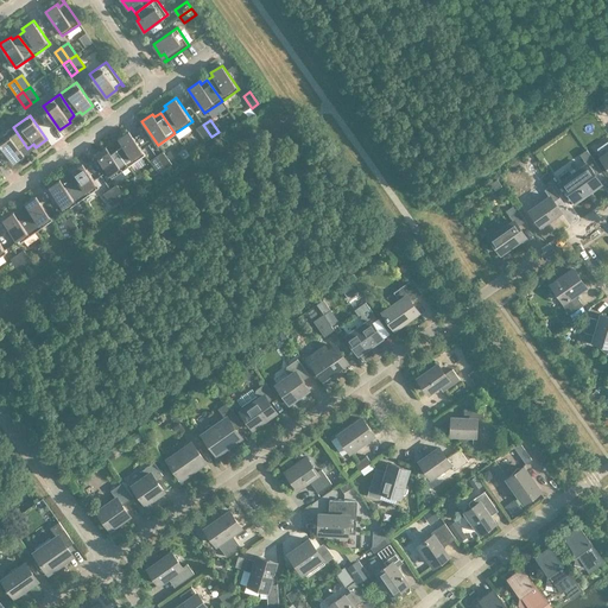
[(211,137),(203,125),(197,130),(206,141),(211,137)]
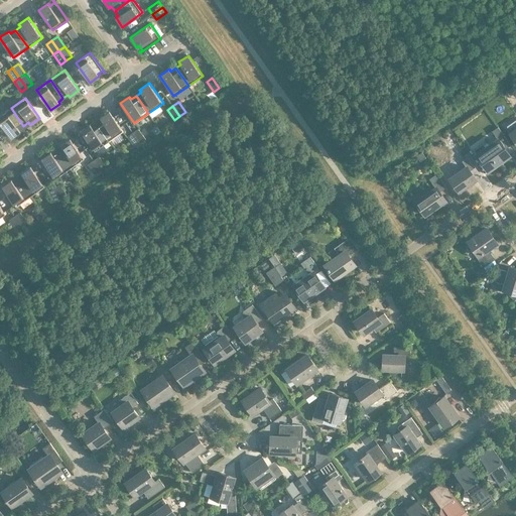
[(23,126),(11,108),(0,115),(0,122),(11,138),(20,131),(19,129),(23,126)]
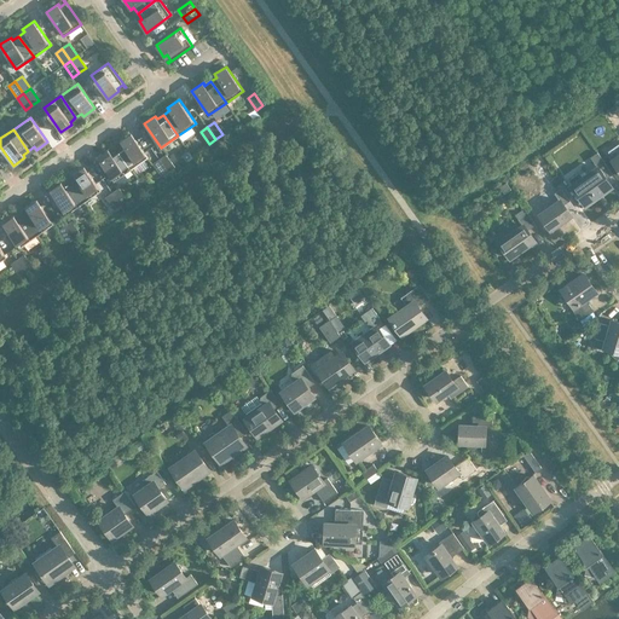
[(122,144),(116,148),(131,169),(149,157),(131,133),(120,140),(122,144)]
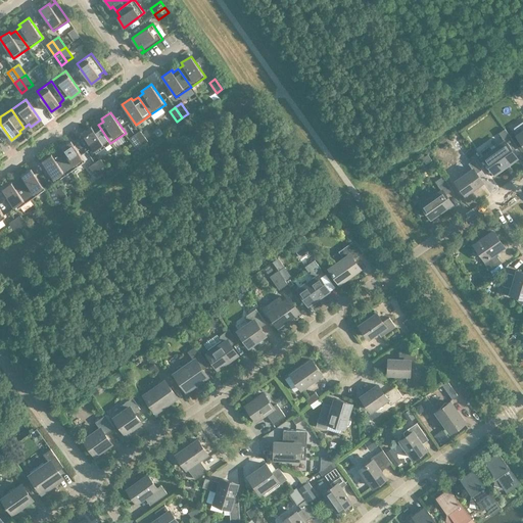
[(110,143),(98,125),(93,129),(91,126),(82,133),(96,153),(110,143)]
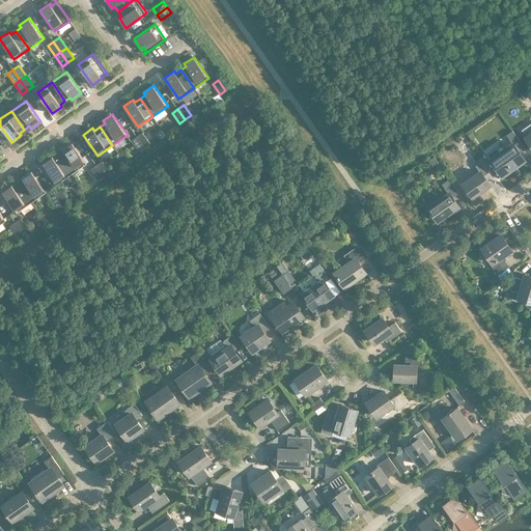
[(472,131),(467,134),(471,140),(476,137),(472,131)]
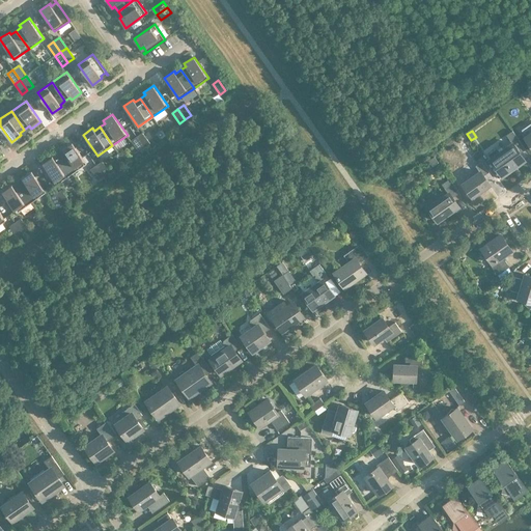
[(524,147),(512,131),(506,135),(512,143),(499,152),(497,149),(488,155),(491,158),(490,159),(502,175),(524,160),(519,151),(524,147)]
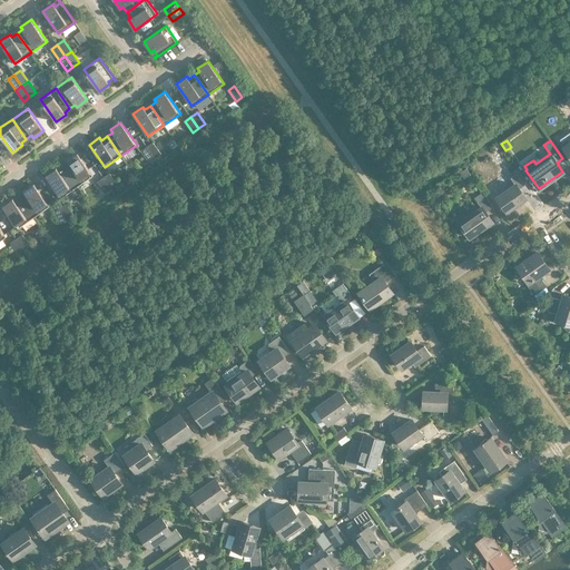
[(154,143),(147,147),(155,158),(161,154),(154,143)]
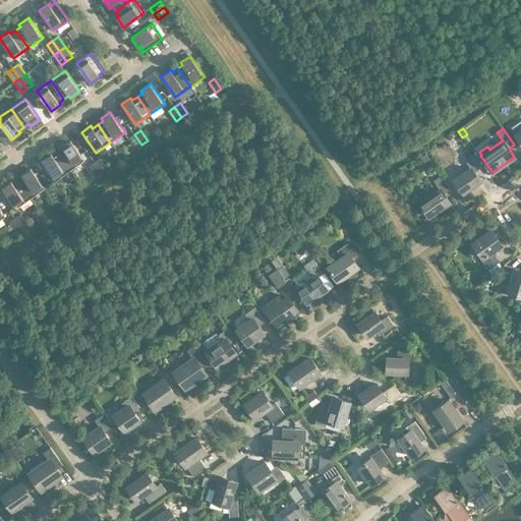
[(141,145),(134,134),(129,138),(136,149),(141,145)]
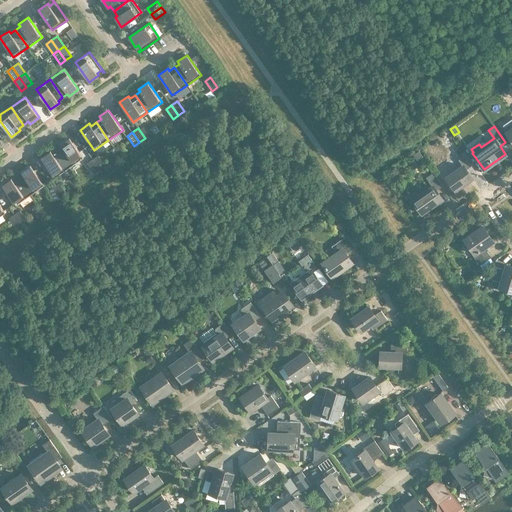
[(62,146),(57,150),(69,167),(84,157),(69,137),(60,144),(62,146)]
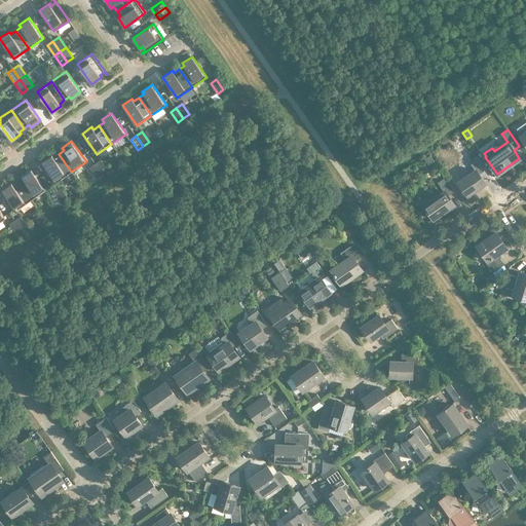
[(71,172),(59,154),(53,157),(51,155),(42,161),(57,182),(71,172)]
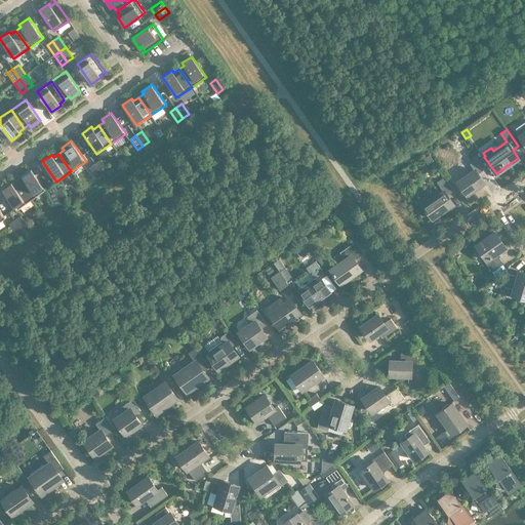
[(429,155),(423,158),(427,163),(432,160),(429,155)]
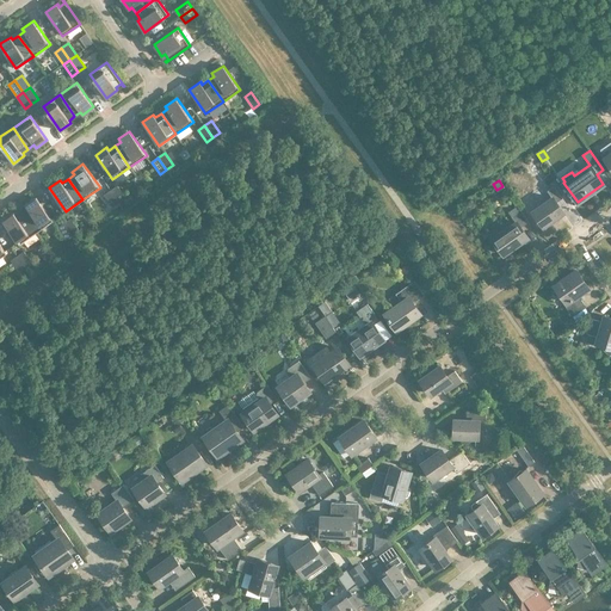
[(118,186),(111,191),(119,203),(127,198),(118,186)]
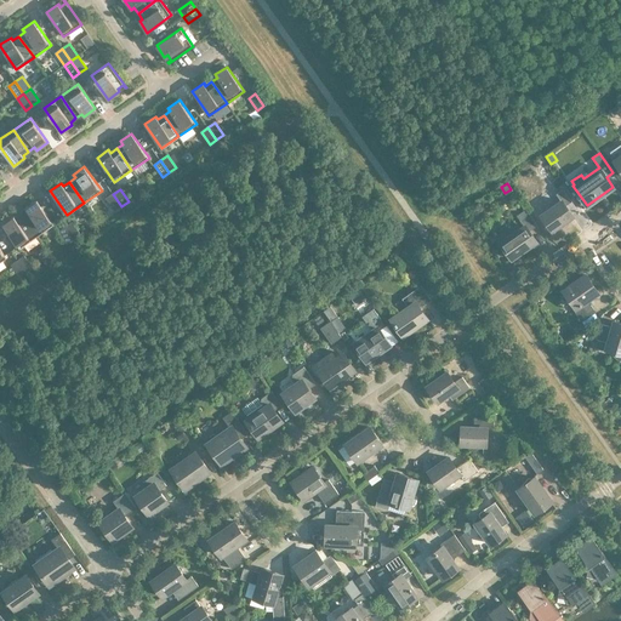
[(565,206),(567,205),(571,201),(563,189),(556,194),(560,201),(541,215),(552,229),(573,216),(565,206)]
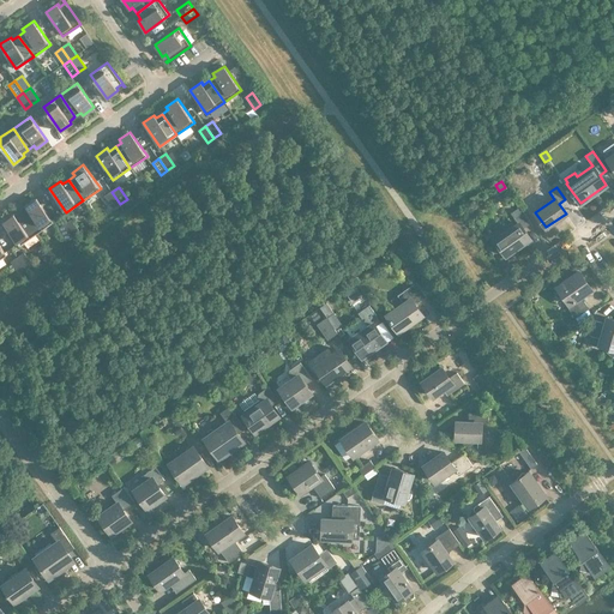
[(120,204),(112,192),(104,197),(113,209),(120,204)]
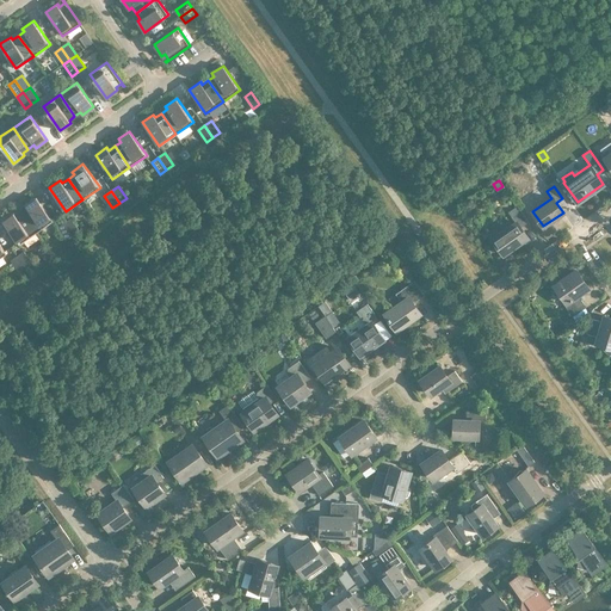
[(28,208),(22,211),(36,233),(53,221),(36,197),(25,204),(28,208)]
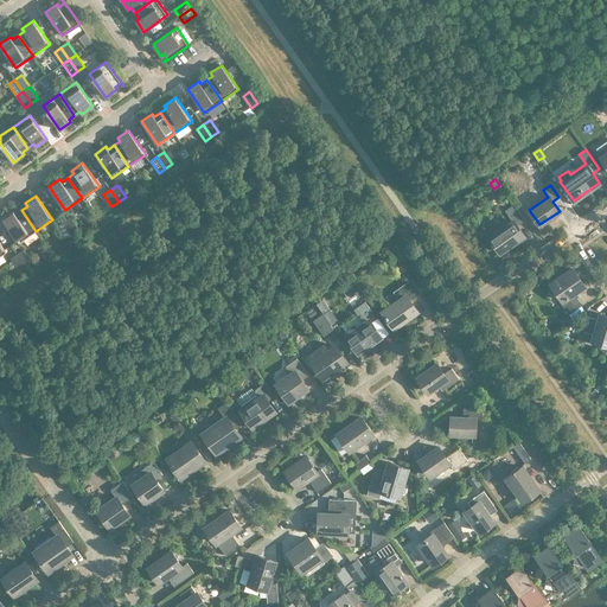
[(525,221),(515,204),(505,211),(512,221),(490,237),(500,253),(524,236),(517,227),(525,221)]
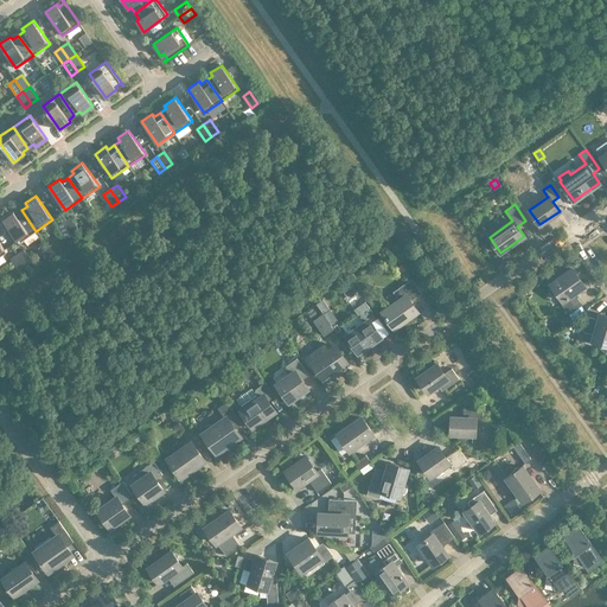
[(36,231),(21,210),(16,215),(13,211),(2,219),(19,243),(36,231)]
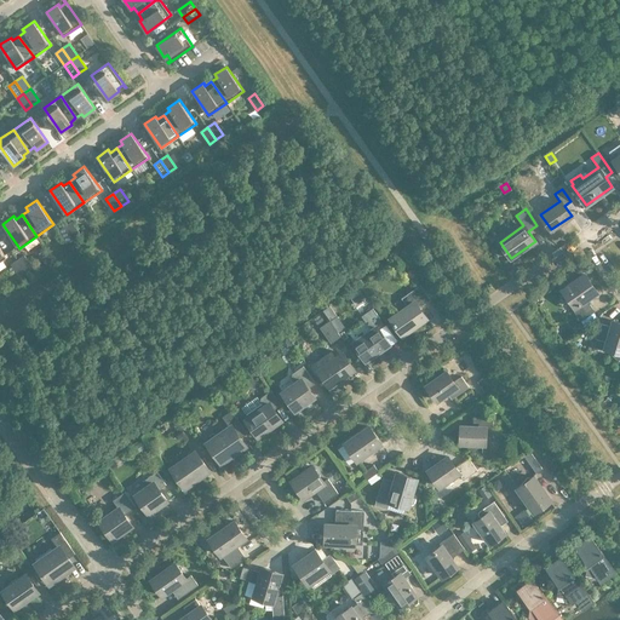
[(73,222),(65,227),(74,239),(81,234),(73,222)]
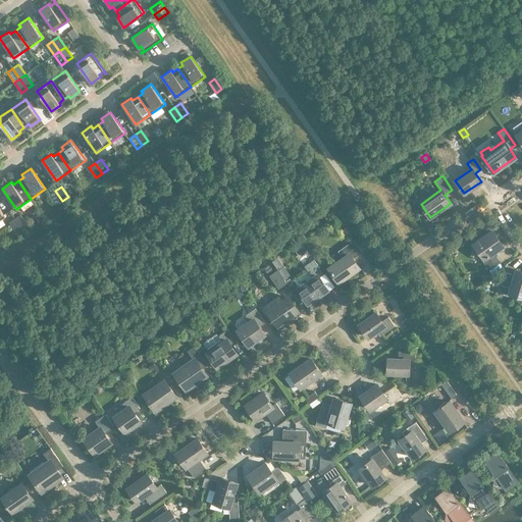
[(62,201),(55,191),(49,195),(56,205),(62,201)]
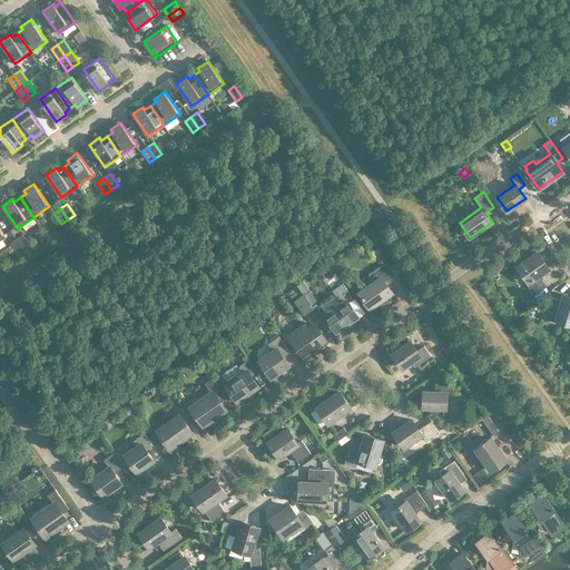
[(23,235),(17,239),(25,251),(31,246),(23,235)]
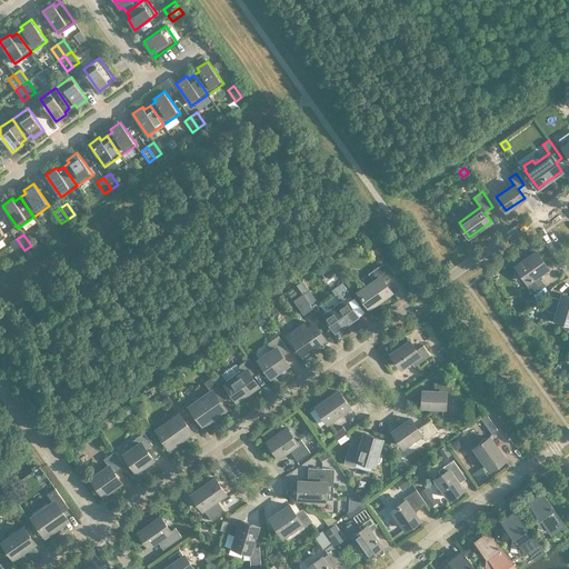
[(25,250),(17,239),(10,243),(18,255),(25,250)]
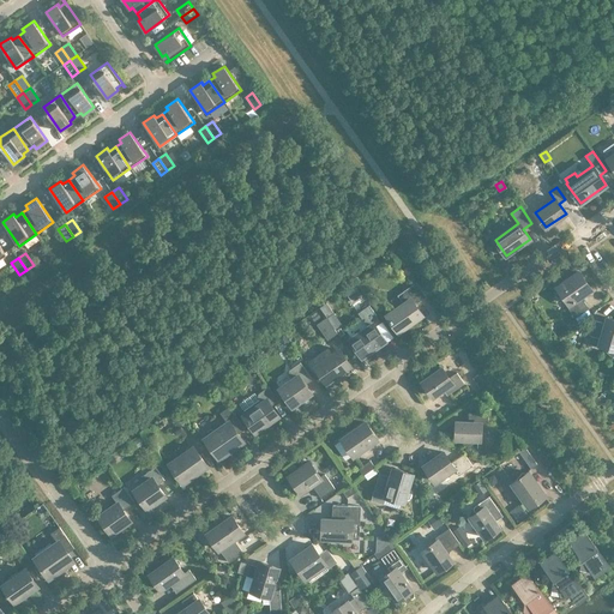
[(557,289),(561,295),(563,294),(570,304),(567,306),(576,318),(588,309),(589,308),(581,296),(591,289),(588,283),(584,282),(583,280),(583,277),(578,271),(558,287),(558,288),(557,289)]
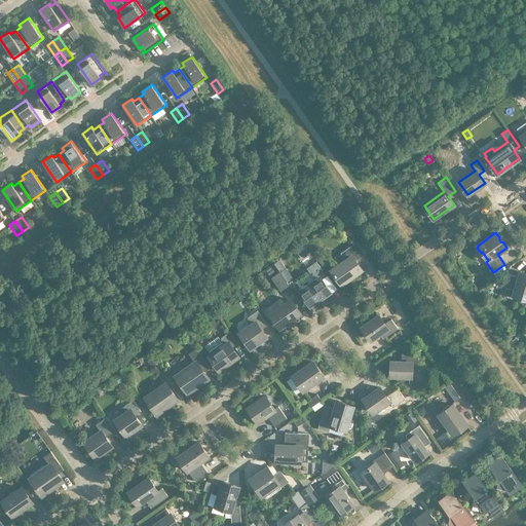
[(297,247),(304,257),(311,252),(304,241),(297,247)]
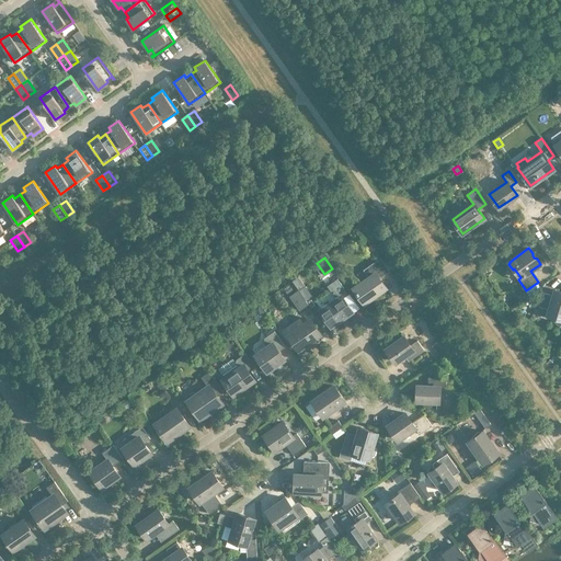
[(354,288),(364,302),(386,287),(379,278),(386,274),(390,271),(380,258),(363,270),(368,277),(361,283),(359,281),(354,285),(355,286),(354,288)]
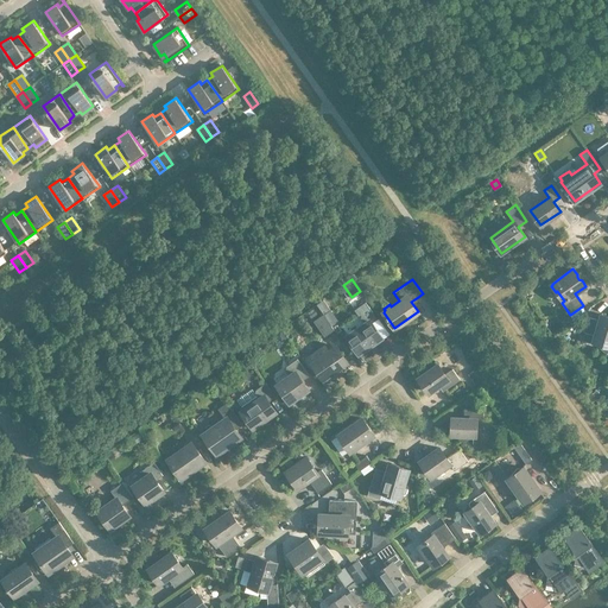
[(324,299),(317,304),(324,315),(331,309),(324,299)]
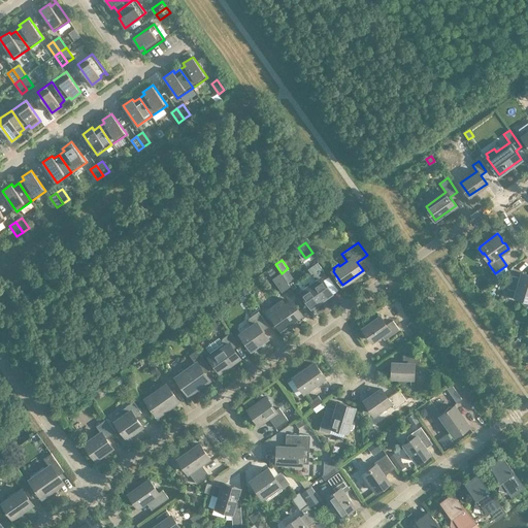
[(326,274),(318,262),(307,269),(316,281),(301,291),(311,306),(319,301),(320,301),(320,300),(323,298),(323,299),(324,298),(331,293),(321,277),(326,274)]
